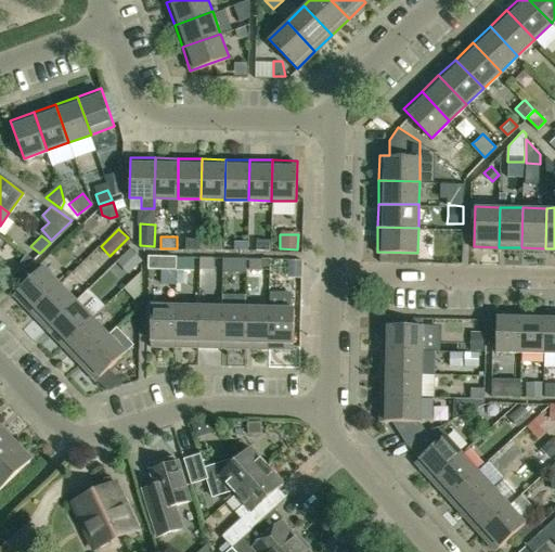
[(184,248),(199,248),(199,236),(184,236),(184,248)]
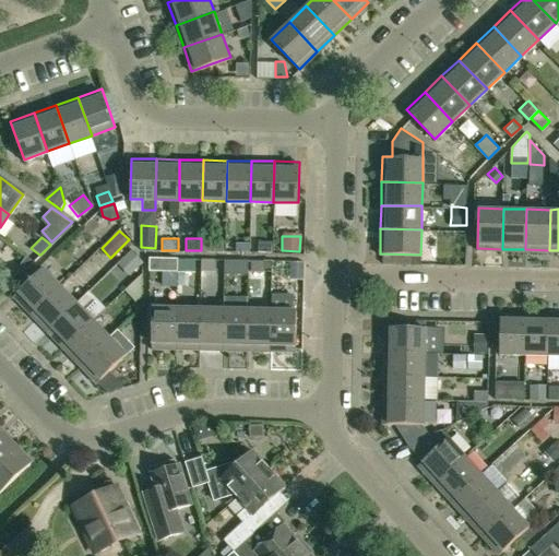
[(223,238),(201,238),(201,250),(223,250),(223,238)]
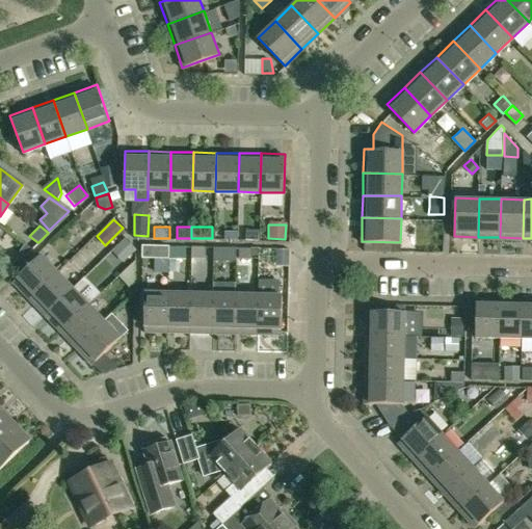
[(245,239),(258,240),(258,230),(245,229),(245,239)]
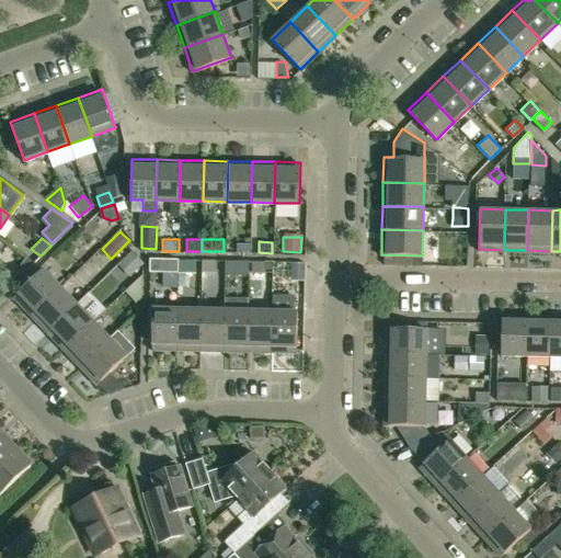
[(250,242),(240,242),(240,252),(250,252),(250,242)]
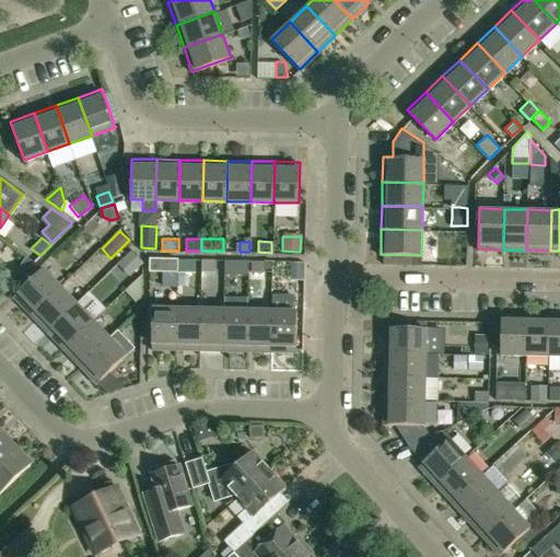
[(142,263),(142,262),(136,254),(131,251),(124,257),(118,264),(129,276),(142,263)]
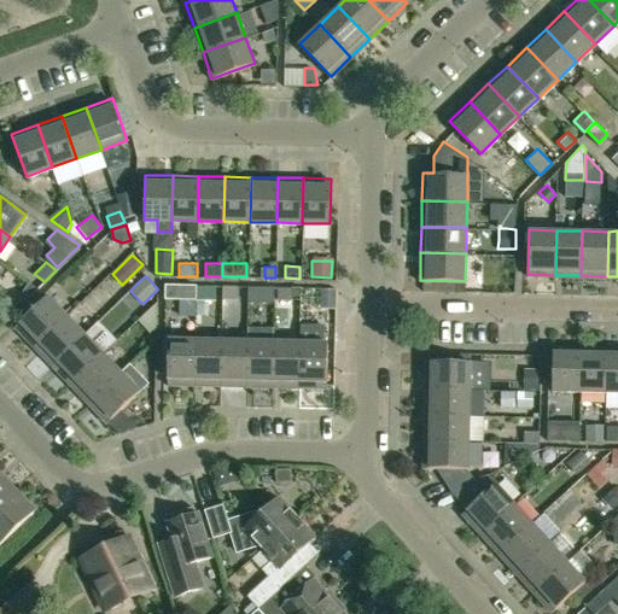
[(36,288),(29,282),(23,292),(29,296),(36,288)]
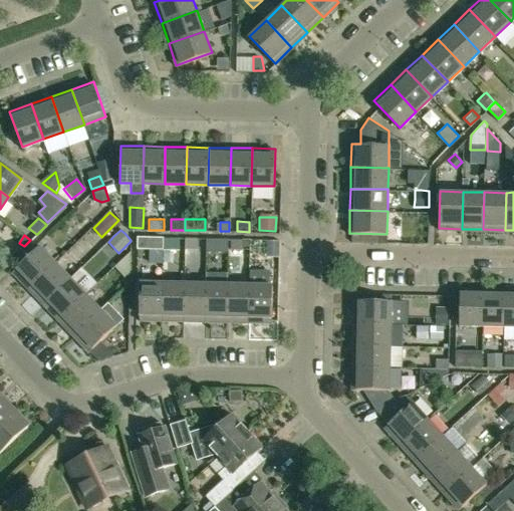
[(164,249),(164,237),(138,236),(138,248),(164,249)]
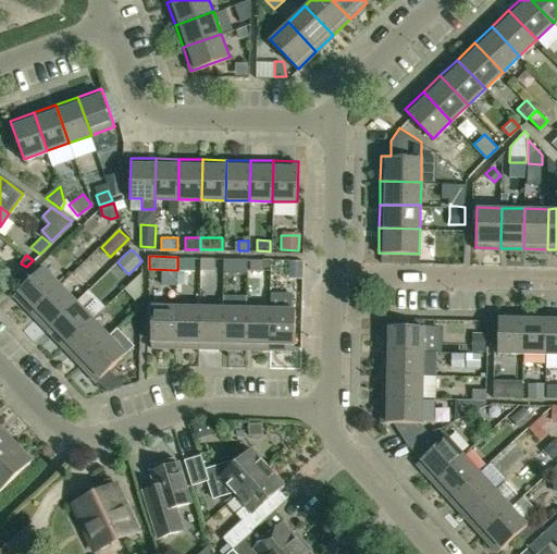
[(177,257),(177,270),(195,270),(195,257),(177,257)]
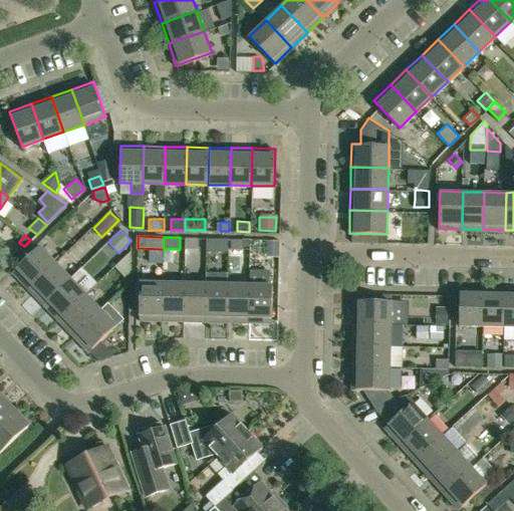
[(197,248),(197,238),(185,237),(185,248),(197,248)]
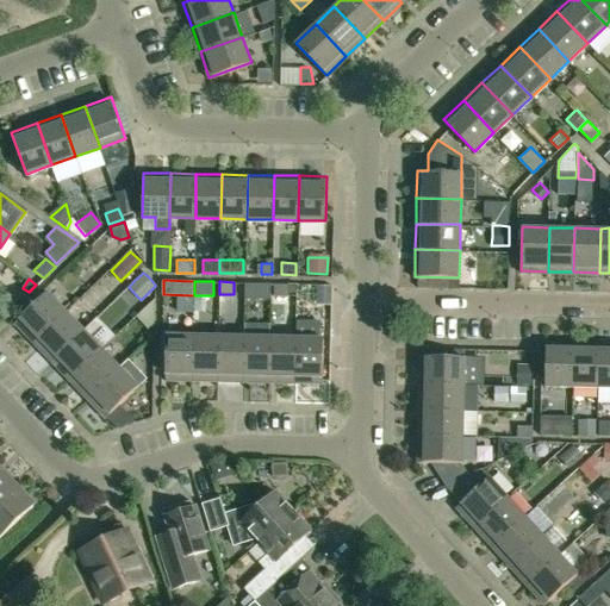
[(275,294),(298,294),(298,282),(275,282),(275,294)]
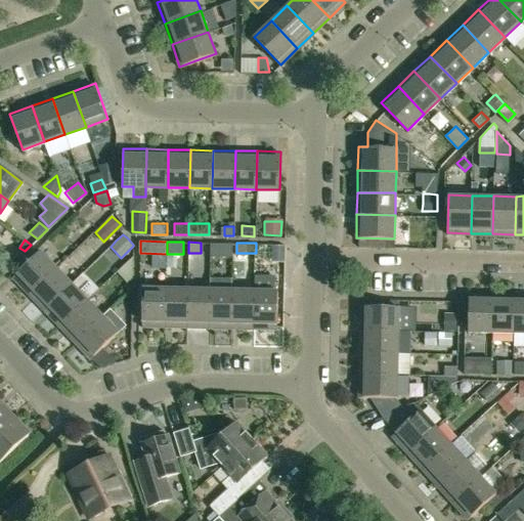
[(211,244),(211,256),(232,256),(232,244),(211,244)]
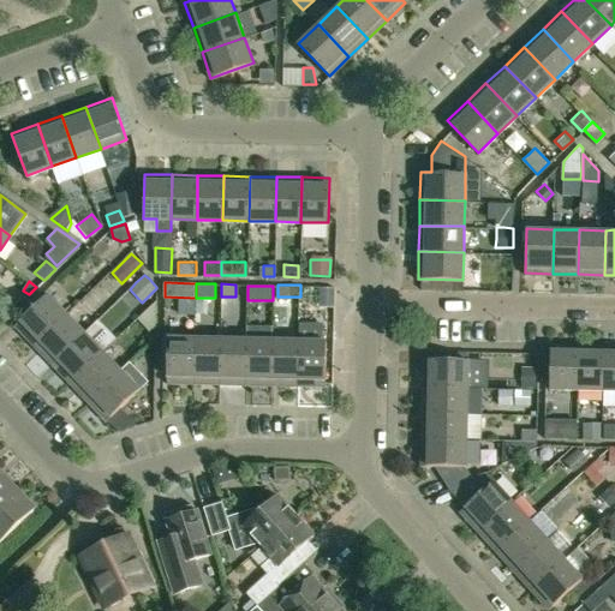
[(333,287),(317,287),(317,306),(333,306),(333,287)]
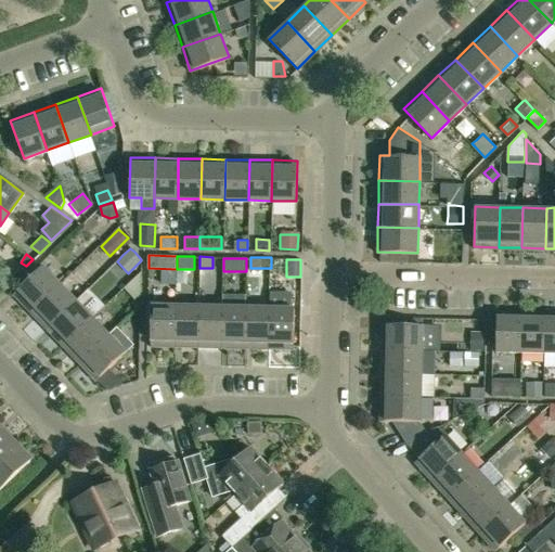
[(30,310),(60,283),(42,265),(13,293),(30,310)]
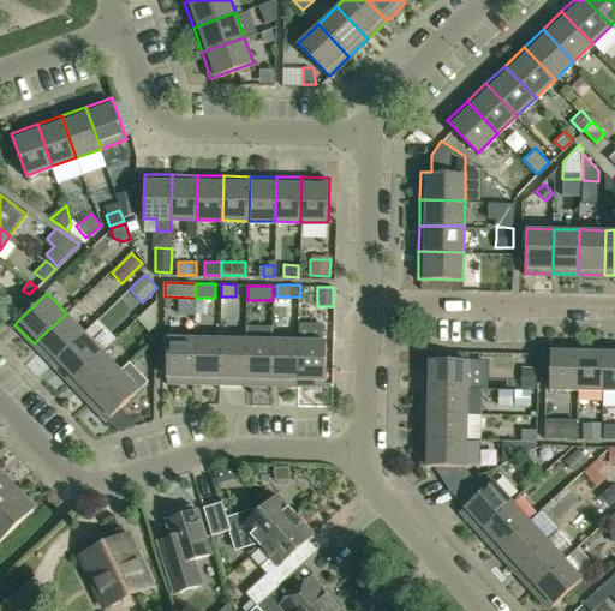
[(154,322),(154,299),(136,317),(148,329),(154,322)]
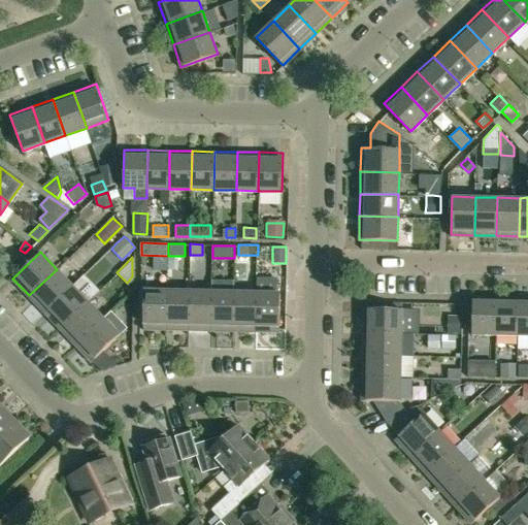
[(44,312),(72,285),(57,269),(29,295),(44,312)]
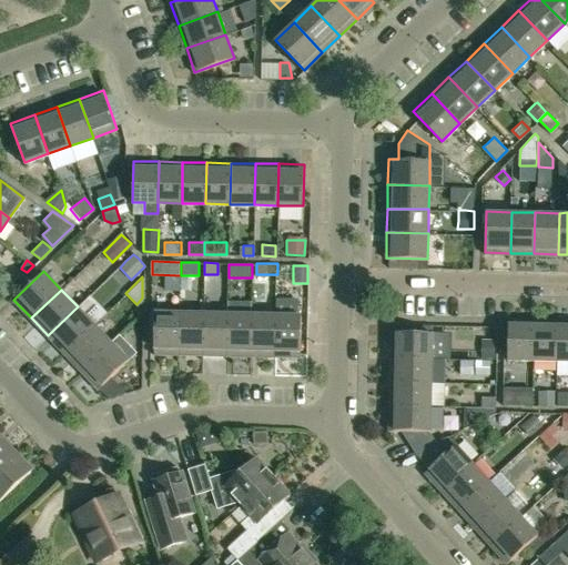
[(64,353),(94,324),(78,306),(48,335),(64,353)]
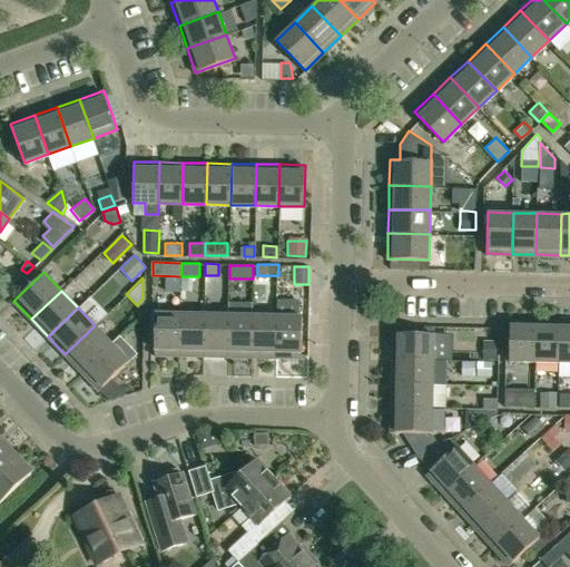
[(179,354),(180,313),(155,313),(155,350),(154,354),(179,354)]
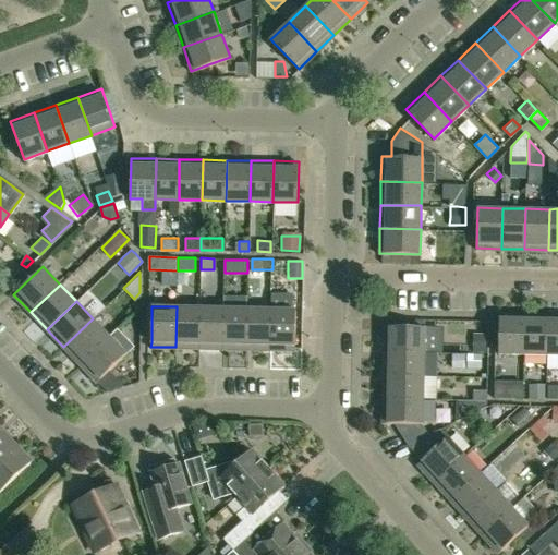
[(199,348),(201,308),(177,306),(176,347),(199,348)]
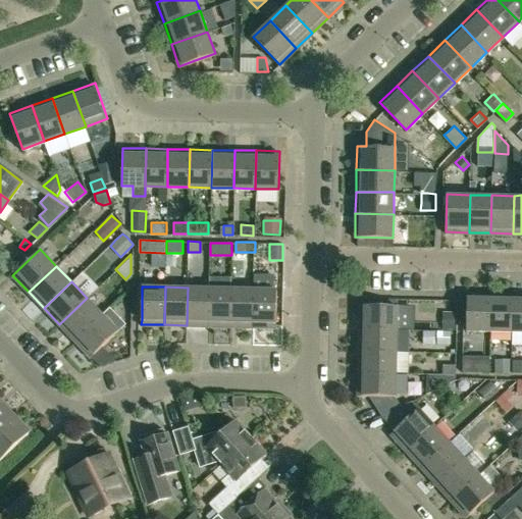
[(209,288),(195,288),(188,288),(187,325),(208,325),(209,288)]
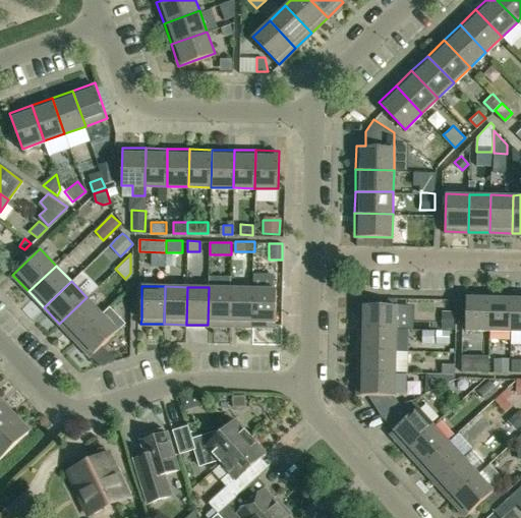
[(230,326),(231,288),(209,287),(208,325),(230,326)]
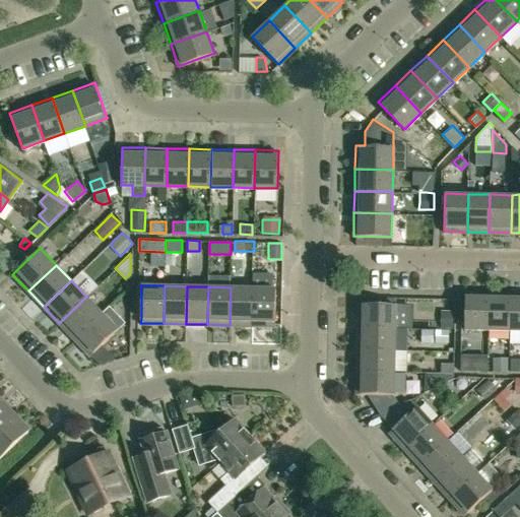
[(252,325),(252,287),(231,287),(230,325),(252,325)]
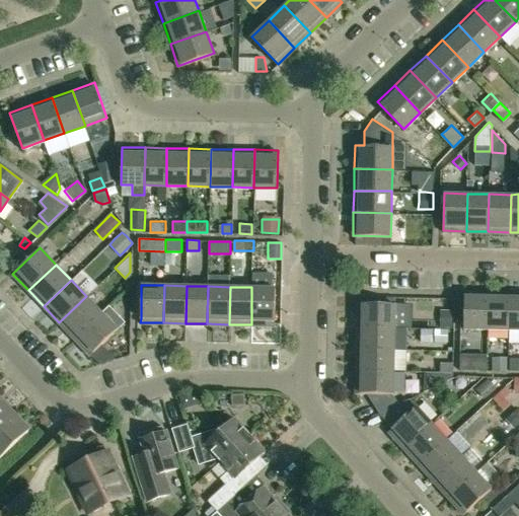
[(251,287),(251,324),(274,325),(275,288),(251,287)]
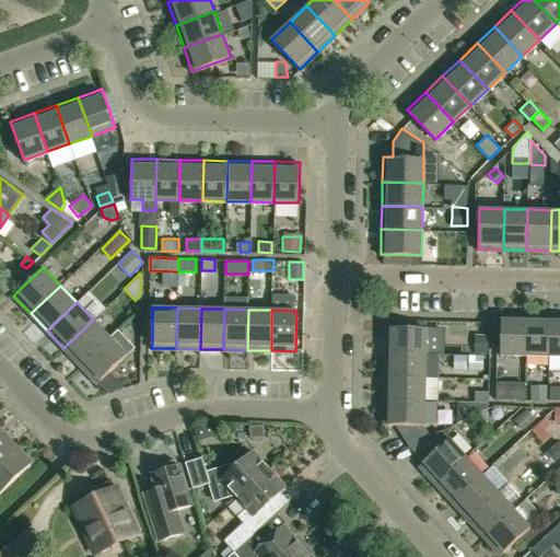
[(525,355),(526,314),(501,313),(500,354),(525,355)]
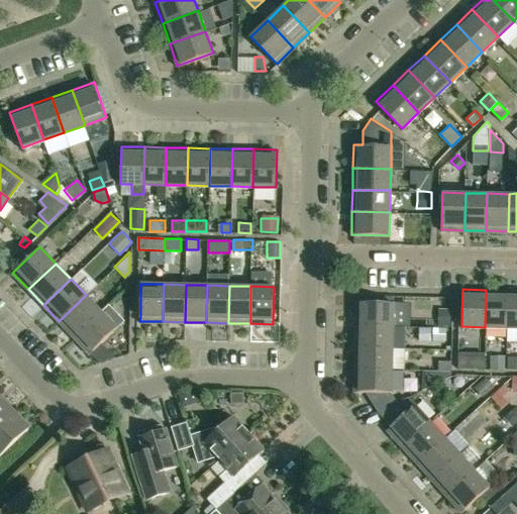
[(507,327),(507,290),(486,290),(485,327),(507,327)]
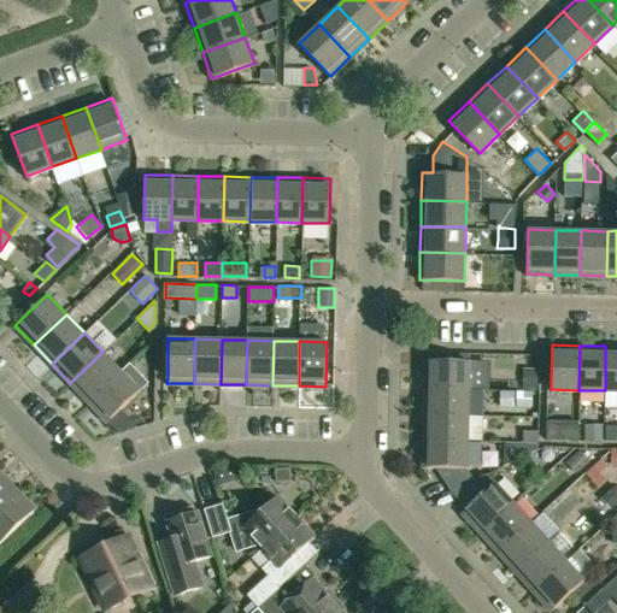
[(616,390),(616,346),(605,346),(605,390),(616,390)]
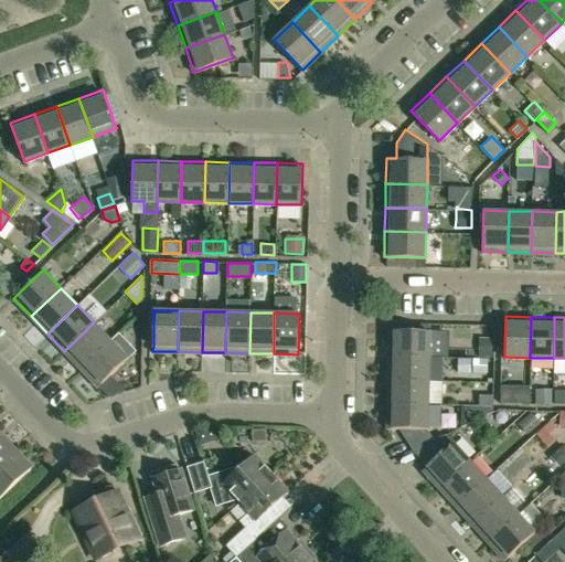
[(81,368),(110,339),(94,322),(64,351),(81,368)]
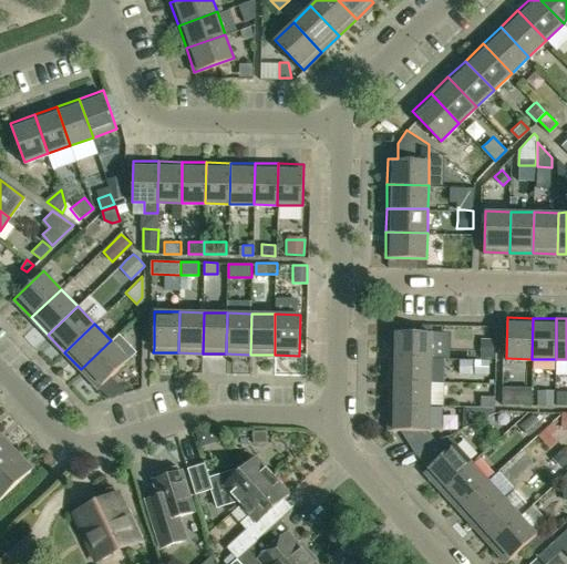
[(390,356),(431,357),(432,331),(390,330),(390,356)]
